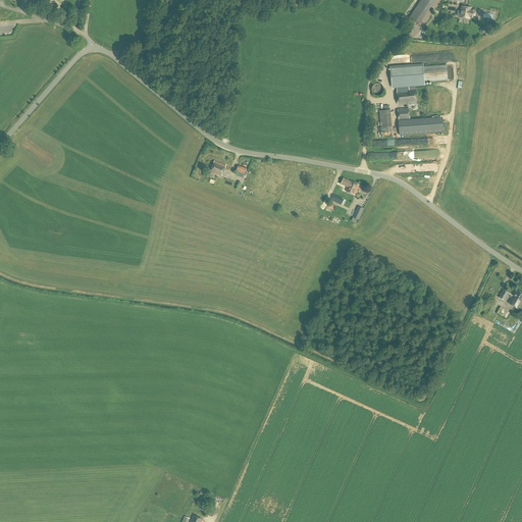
[(471,9),(471,8),(465,7),(462,7),(462,11),(460,11),(458,11),(457,16),(460,16),(460,17),(470,18),(470,17),(475,18),(476,10),(471,9)]
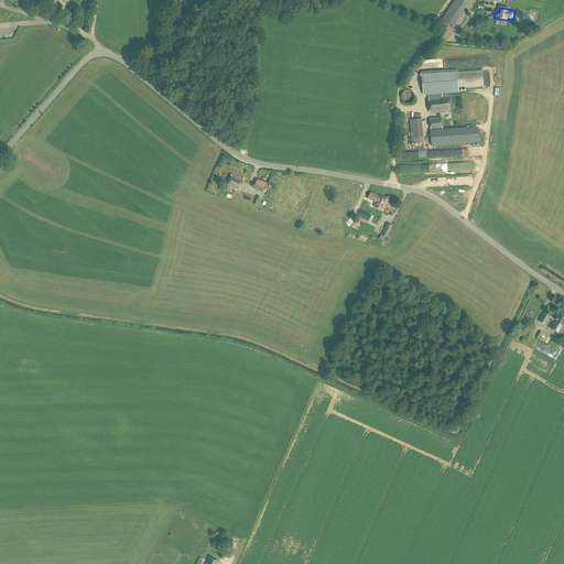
[(452,28),(459,17),(448,10),(442,20),(452,28)]
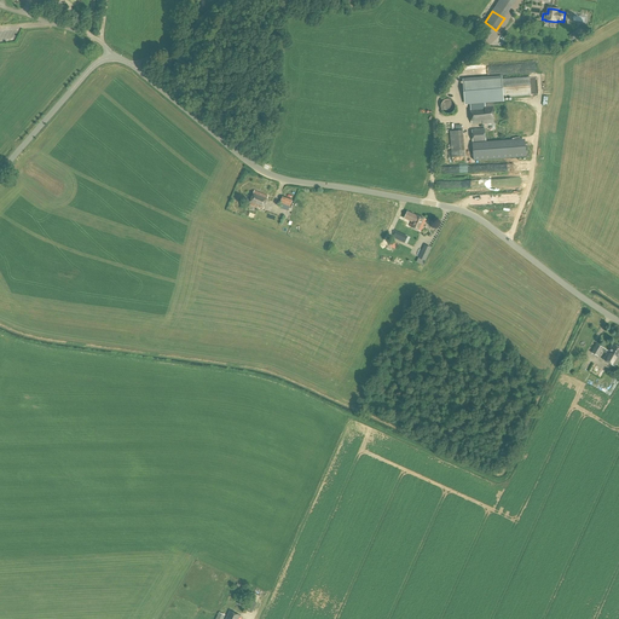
[(503,100),(503,97),(531,94),(530,77),(502,80),(502,77),(463,81),(466,104),(470,103),(475,103),(476,103),(478,106),(485,106),(485,103),(503,100)]
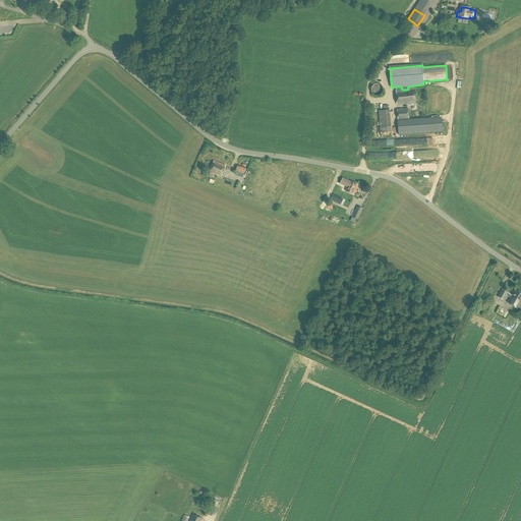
[(377,96),(378,96),(379,96),(380,95),(381,95),(382,94),(382,93),(383,92),(383,91),(383,90),(383,89),(383,88),(382,87),(382,85),(381,84),(380,84),(379,83),(378,83),(377,83),(375,83),(374,84),(373,84),(373,85),(372,85),(371,87),(371,88),(371,89),(371,90),(371,91),(371,92),(371,93),(372,94),(373,95),(374,96),(375,96),(377,96)]
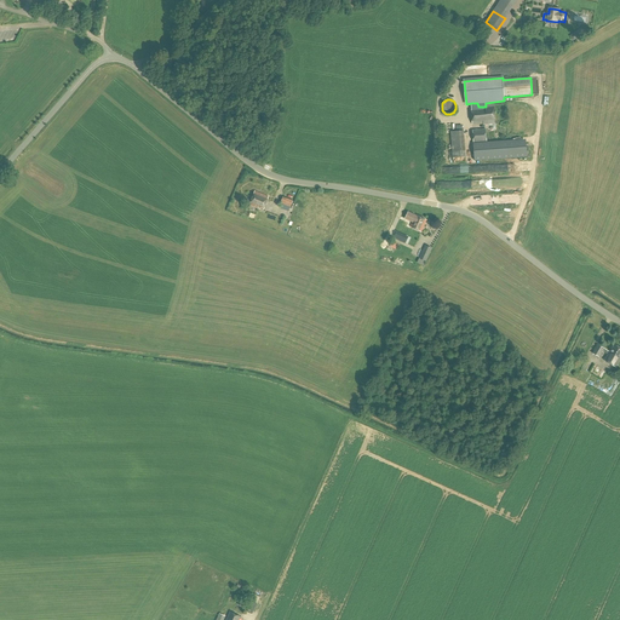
[(476,108),(476,103),(471,103),(472,125),(483,124),(483,125),(495,124),(494,104),(486,104),(486,107),(476,108)]
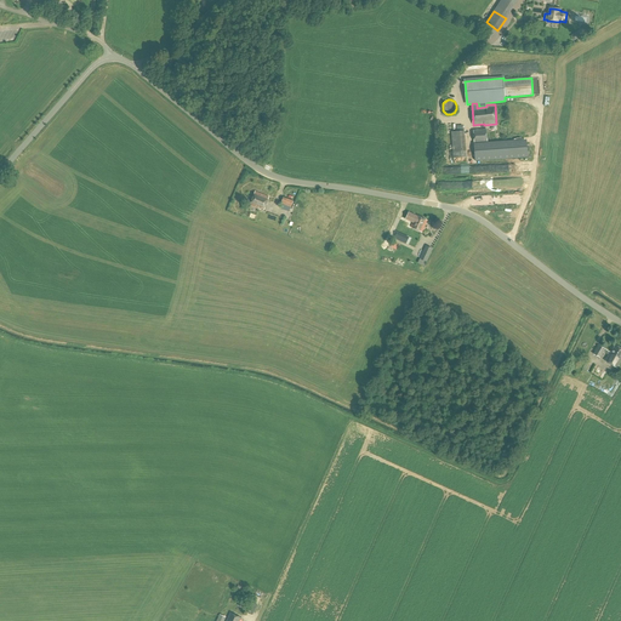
[(463,131),(462,125),(456,126),(456,131),(451,132),(454,158),(467,157),(465,131),(463,131)]
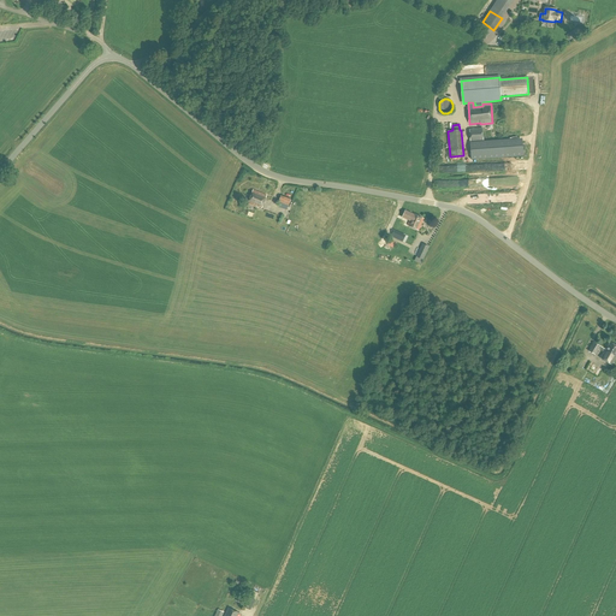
[(471,142),(484,141),(483,128),(469,129),(471,142)]
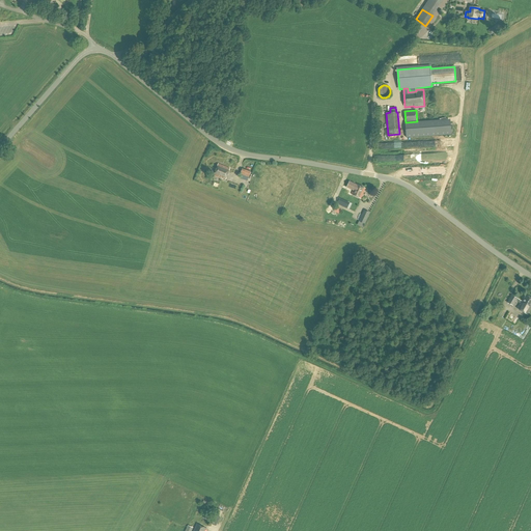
[(225,180),(230,168),(218,164),(214,175),(225,180)]
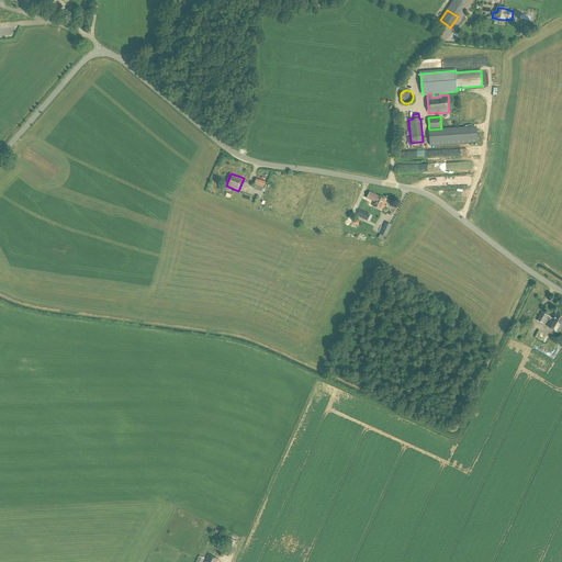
[(379,197),(370,192),(367,199),(374,202),(372,205),(382,211),(386,200),(379,195),(379,197)]
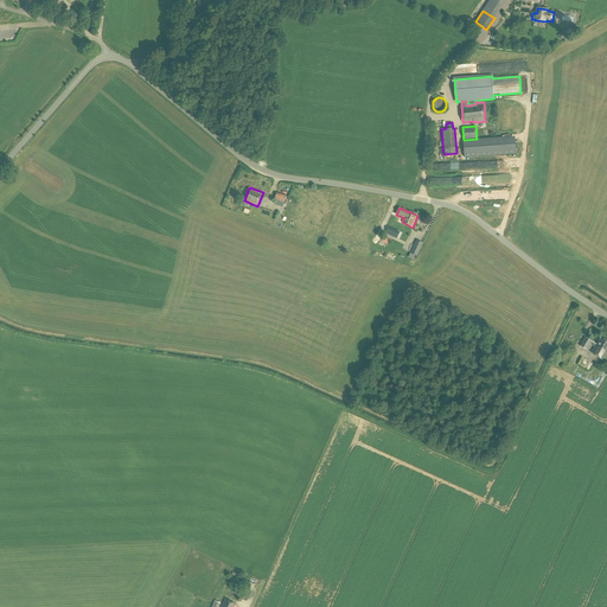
[(389,227),(385,234),(394,237),(397,231),(389,227)]
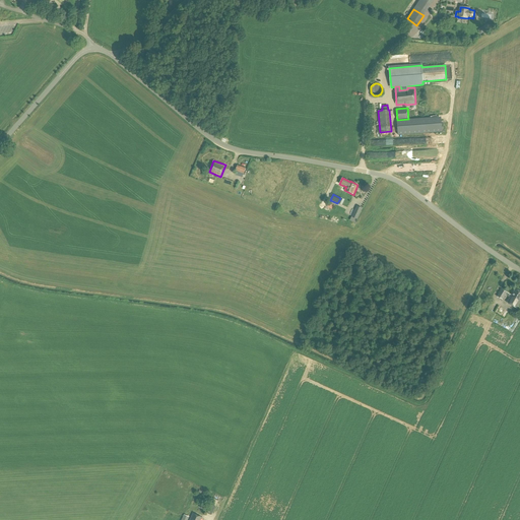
[(358,219),(363,208),(356,205),(351,216),(358,219)]
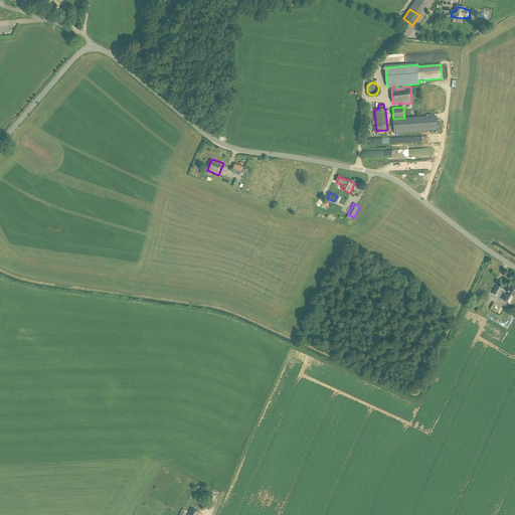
[(514,288),(511,286),(507,293),(497,287),(492,294),(498,297),(501,291),(505,293),(501,299),(512,306),(514,300),(514,288)]
